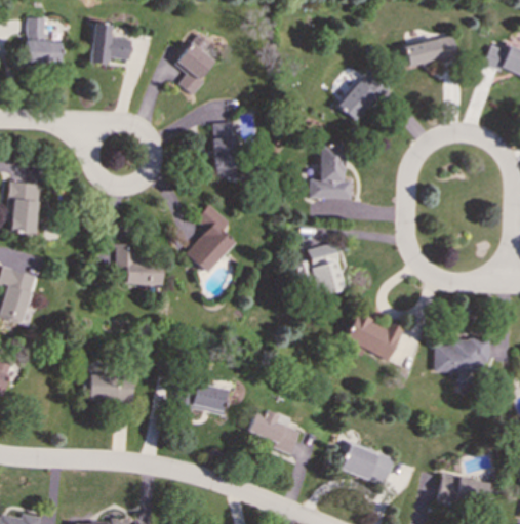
[(46,18),(29,18),(28,62),(63,63),(64,42),(46,42),(46,18)]
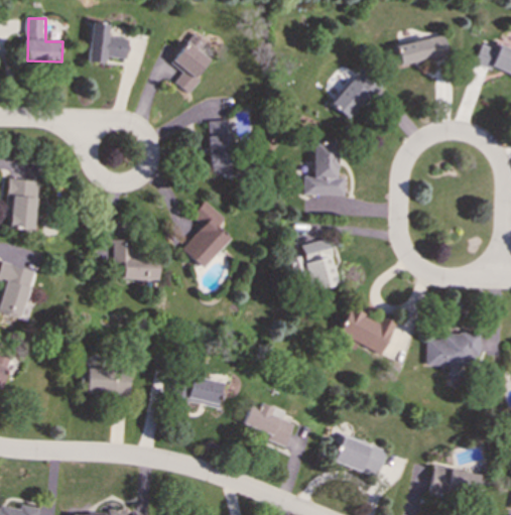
[(91,62),(107,63),(108,58),(130,59),(131,38),(111,37),(112,24),(93,23),(91,62)]
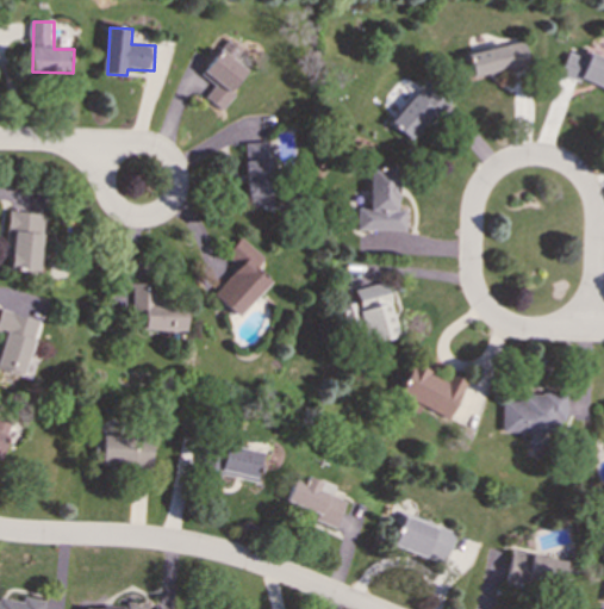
[(210,99),(226,111),(240,94),(235,91),(251,70),(240,61),(248,51),(232,39),(205,75),(219,86),(210,99)]
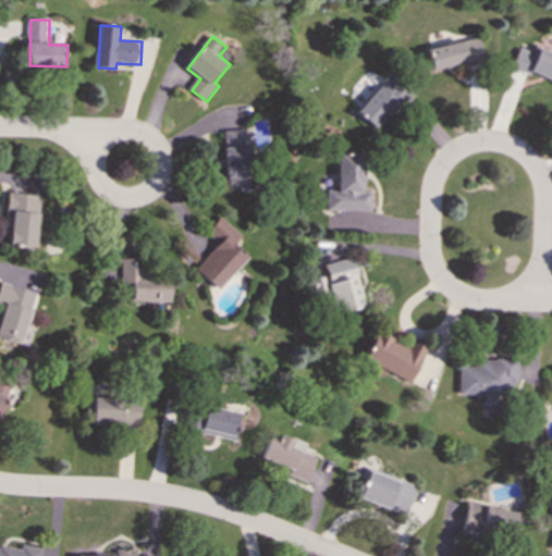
[(437,70),(467,64),(467,66),(487,62),(481,38),(432,49),(437,70)]
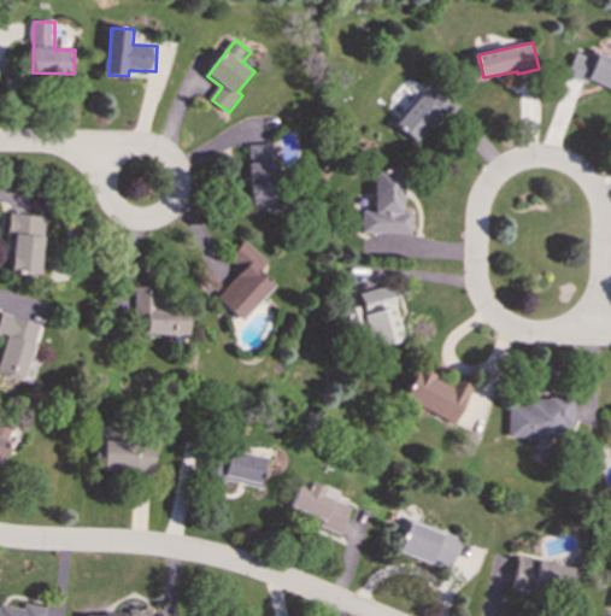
[(610,59),(594,53),(592,59),(579,53),(570,75),(610,89),(610,59)]
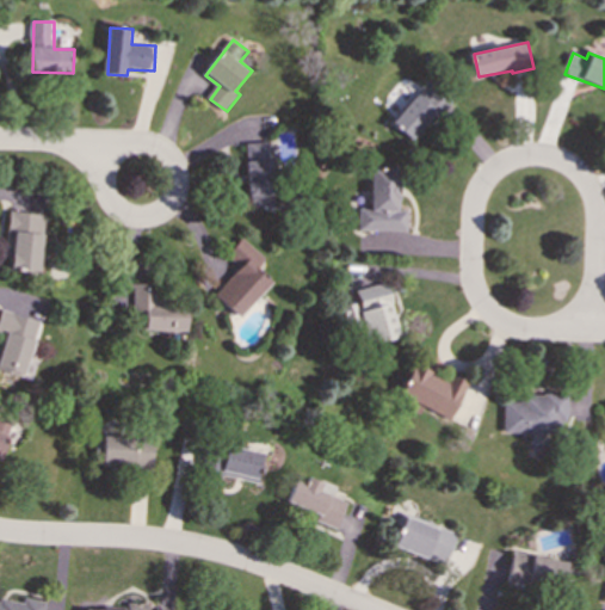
[(396,125),(415,141),(446,103),(428,88),(396,125)]
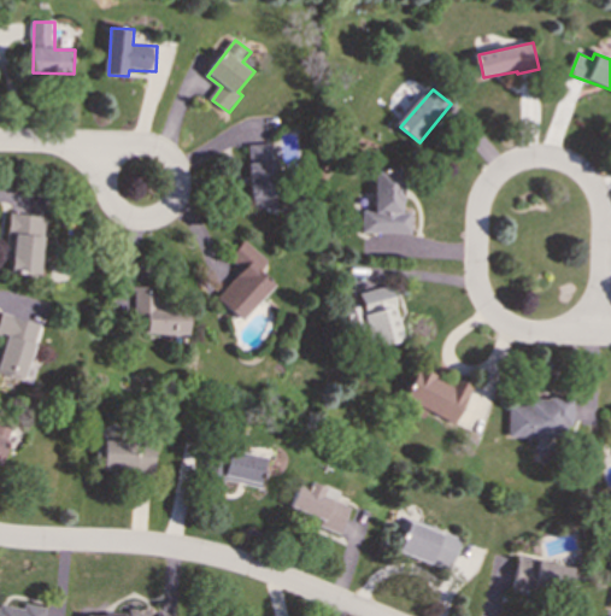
[(254,211),(282,210),(280,144),(251,145),(254,211)]
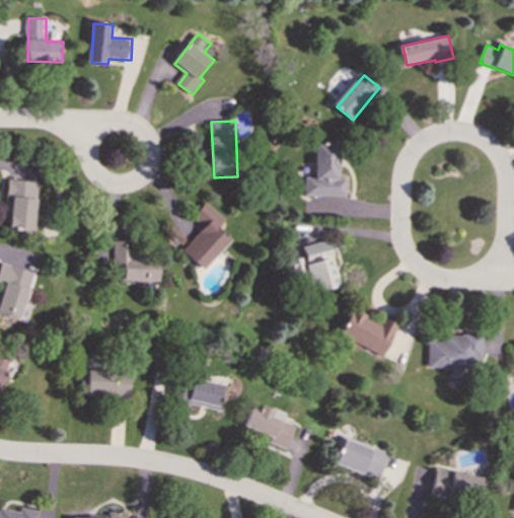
[(349,178),(342,178),(343,145),(319,144),(318,178),(308,177),(307,196),(349,198),(349,178)]
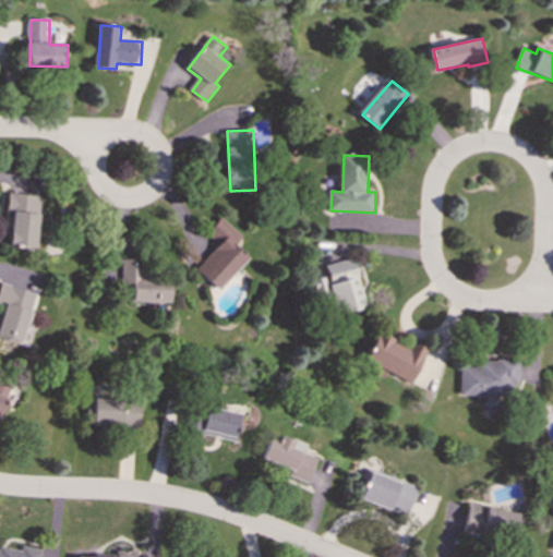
[(7,247),(38,250),(41,196),(10,193),(7,247)]
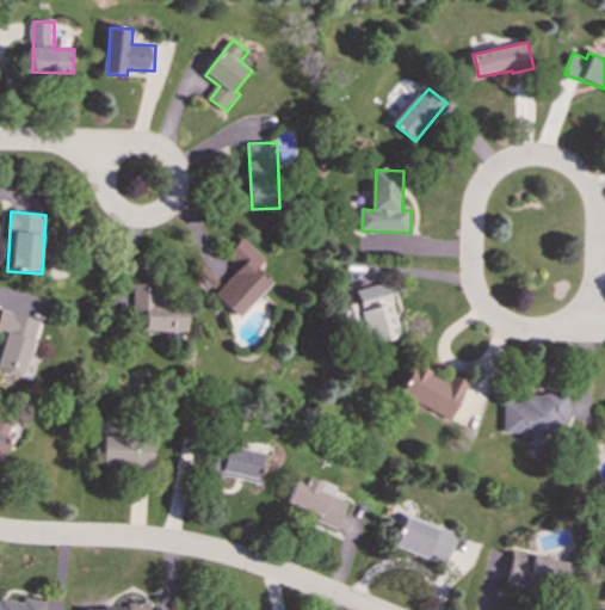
[(240,318),(273,283),(257,266),(265,257),(245,238),(229,256),(242,267),(216,295),(240,318)]
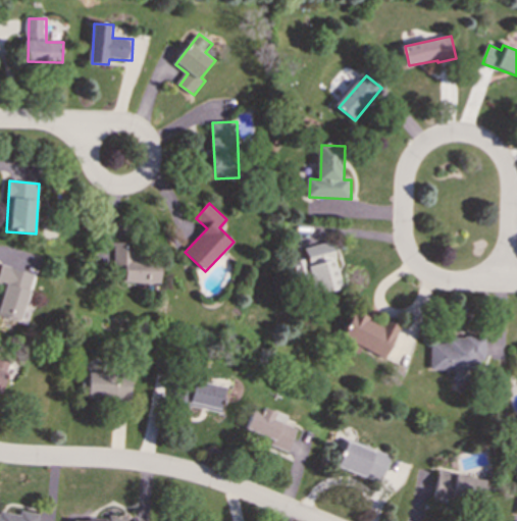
[(160,282),(161,255),(135,255),(135,244),(115,243),(114,281),(160,282)]
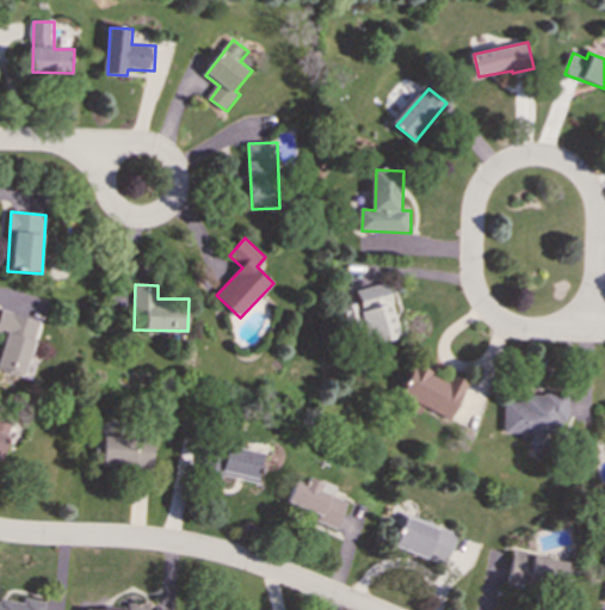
[(358,291),(371,345),(403,338),(390,284),(358,291)]
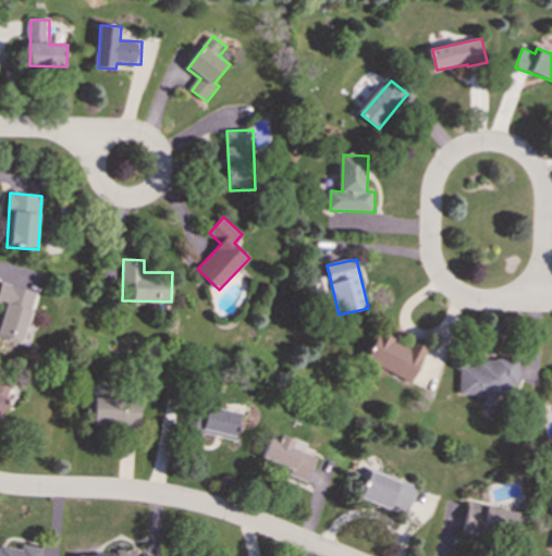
[(414,383),(430,348),(414,341),(411,347),(379,333),(364,367),(387,378),(389,372),(414,383)]
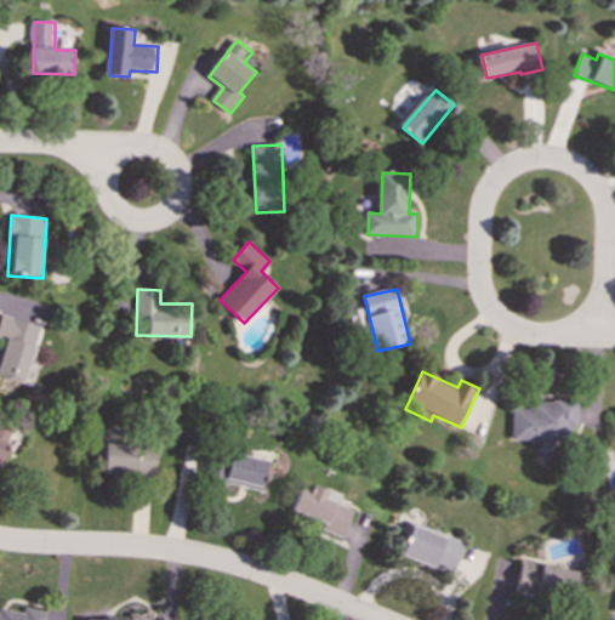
[(514,439),(579,441),(580,402),(531,400),(531,408),(516,408),(514,439)]
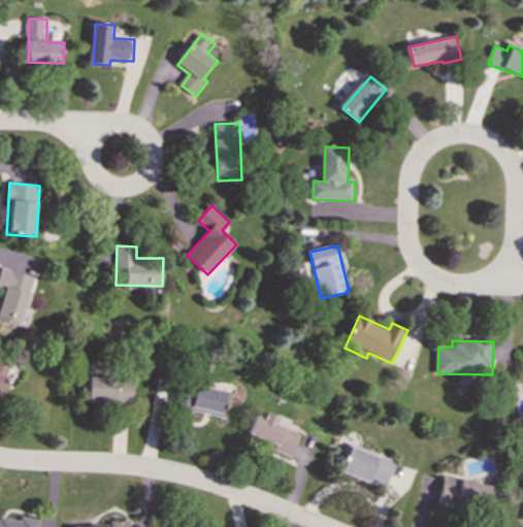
[(0,397),(3,398),(8,374),(0,372),(0,397)]
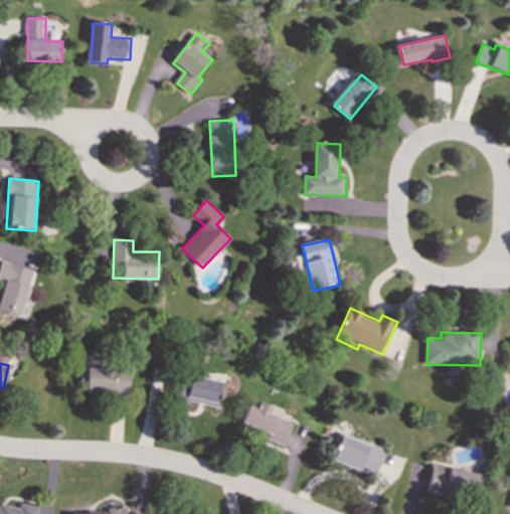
[(132,369),(83,368),(83,393),(132,394),(132,369)]
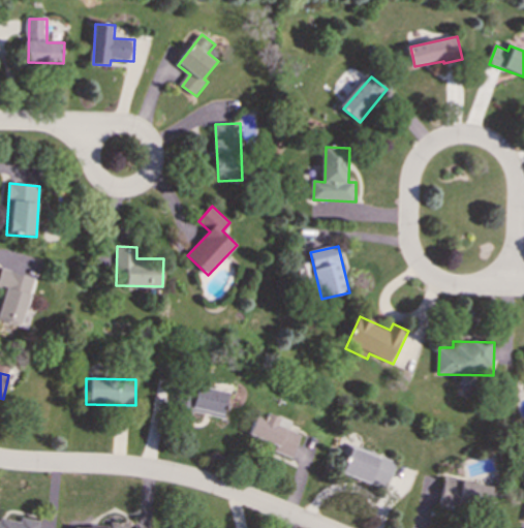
[(230,394),(191,383),(183,413),(194,416),(195,411),(223,418),(230,394)]
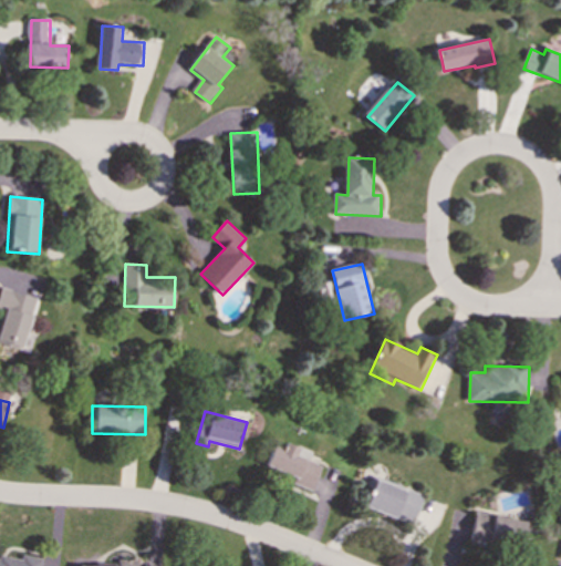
[(324,466),(299,456),(301,449),(288,444),(286,450),(276,445),(268,466),(298,479),(295,485),(314,492),(324,466)]
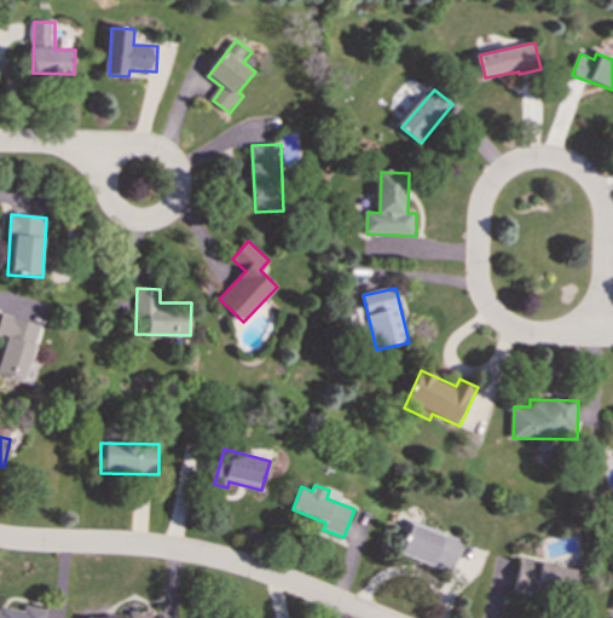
[(402,554),(454,573),(466,542),(414,523),(402,554)]
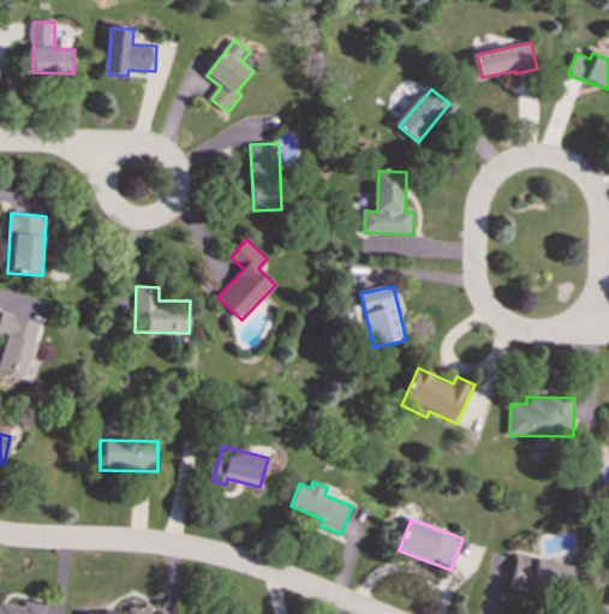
[(575,566),(519,555),(513,588),(568,598),(575,566)]
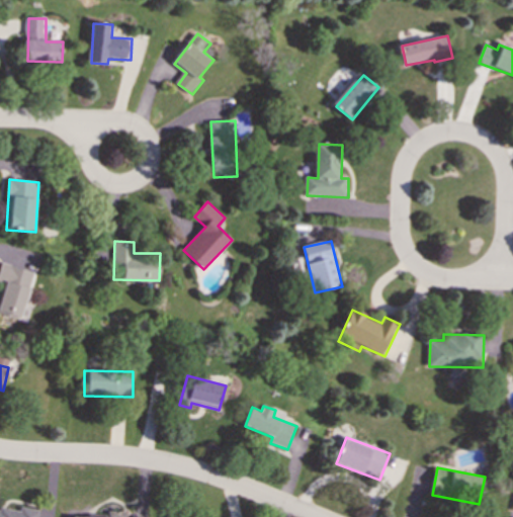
[(37,516),(39,510),(22,508),(21,512),(0,509),(0,516),(37,516)]
